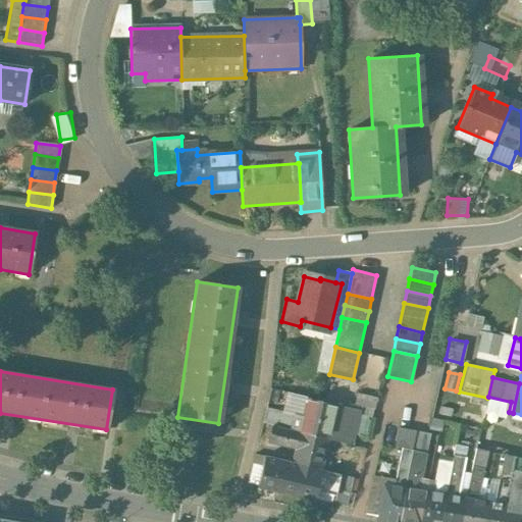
[(358,405),(376,408),(378,395),(360,392),(358,405)]
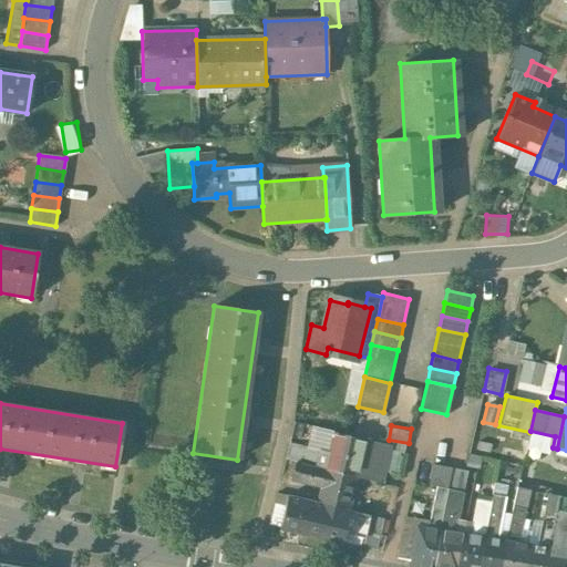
[(384,449),(330,436),(330,437),(331,437),(362,445),(356,477),(377,482),(384,449)]
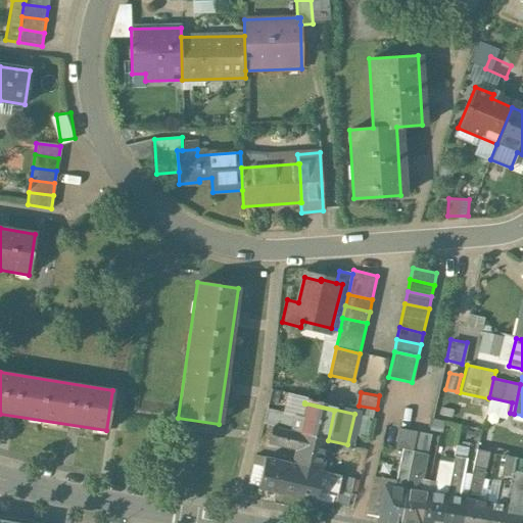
[(334,411),(305,403),(301,420),(298,434),(328,440),(334,411)]
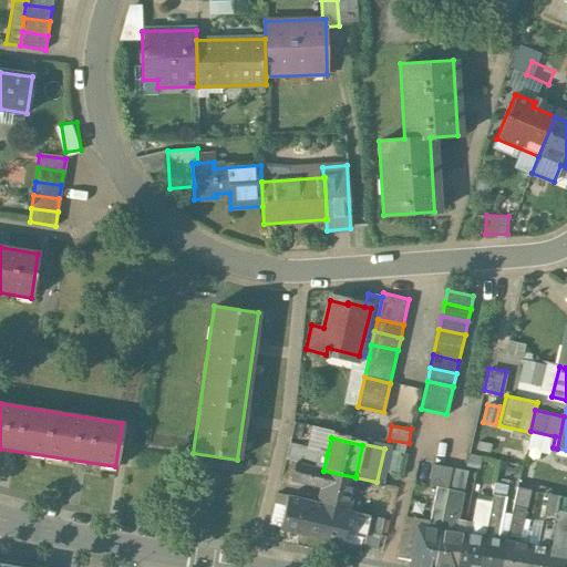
[(327,455),(312,452),(309,467),(323,471),(327,455)]
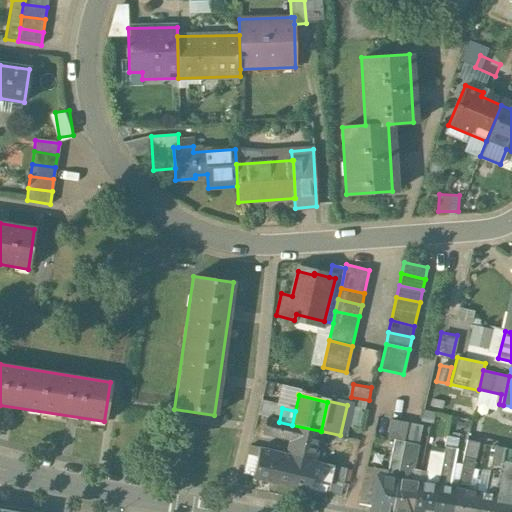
[(279,422),(265,419),(261,436),(288,442),(292,425),(279,422)]
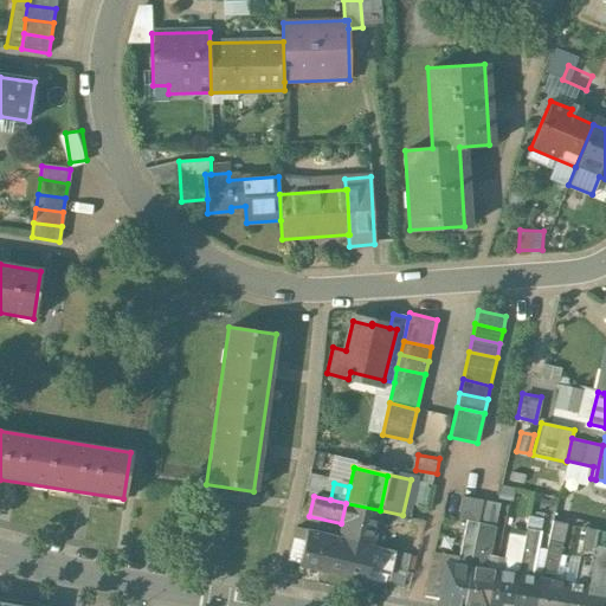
[(380,510),(346,503),(341,523),(337,539),(372,546),(380,510)]
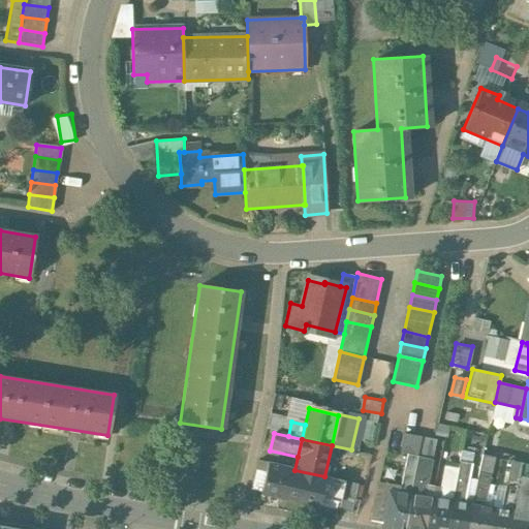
[(411,490),(410,495),(426,497),(433,459),(417,456),(411,490)]
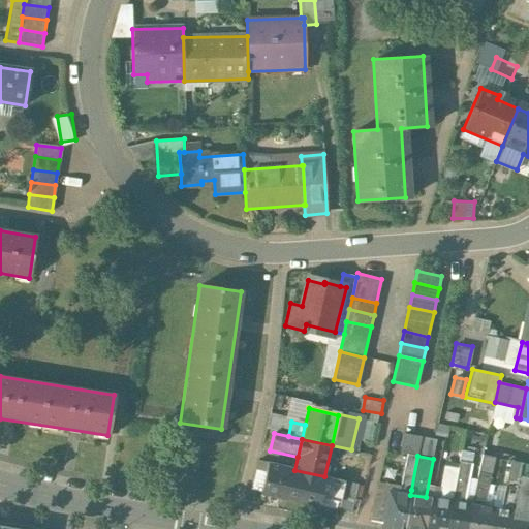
[(528,464),(522,463),(520,478),(528,479),(528,464)]
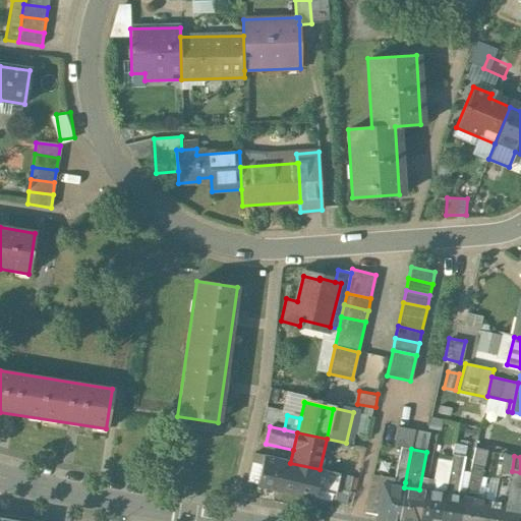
[(278,460),(263,457),(255,485),(271,489),(278,460)]
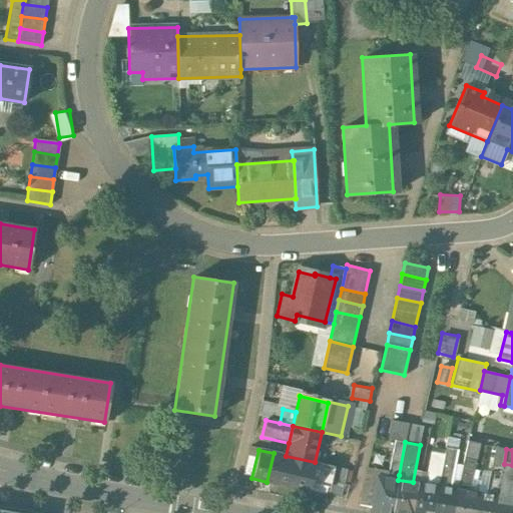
[(478,455),(465,452),(457,489),(471,492),(478,455)]
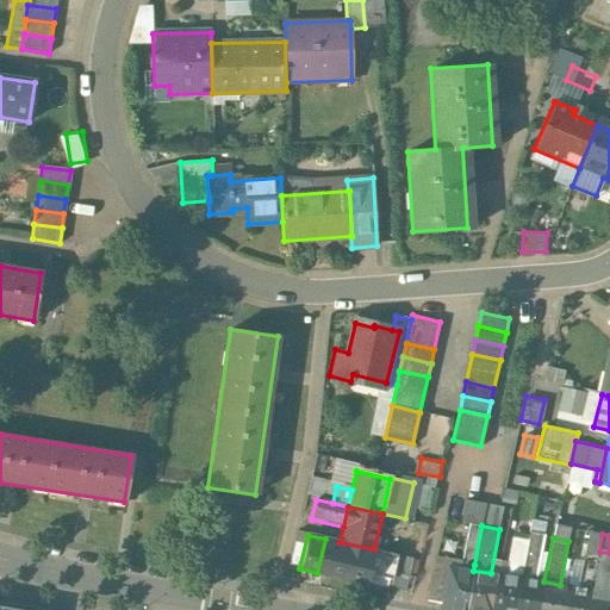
[(340,542),(325,539),(317,573),(366,584),(374,549),(340,542)]
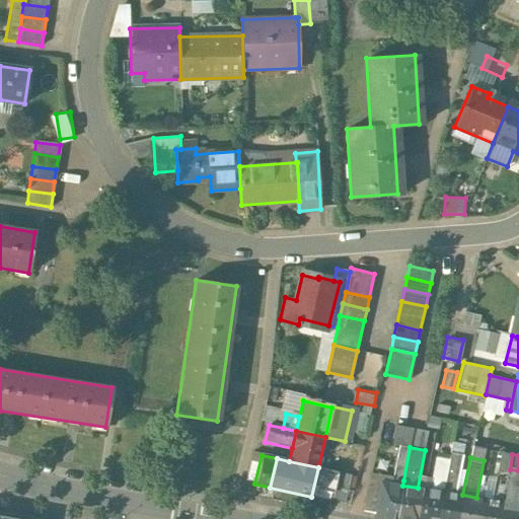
[(449,460),(438,458),(432,491),(442,492),(449,460)]
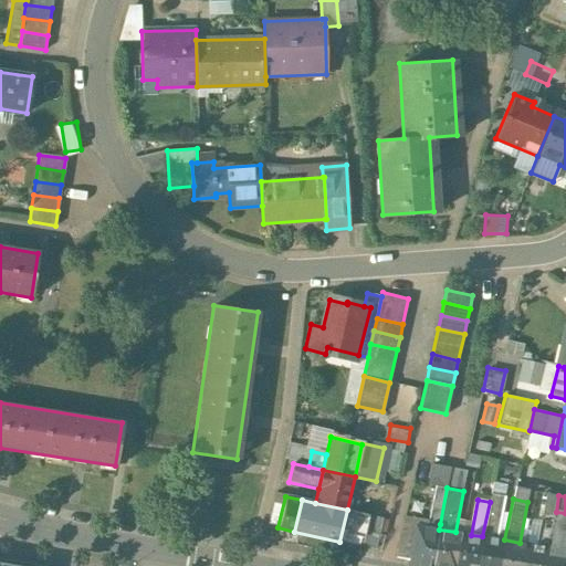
[(503,504),(490,502),(482,536),(496,538),(503,504)]
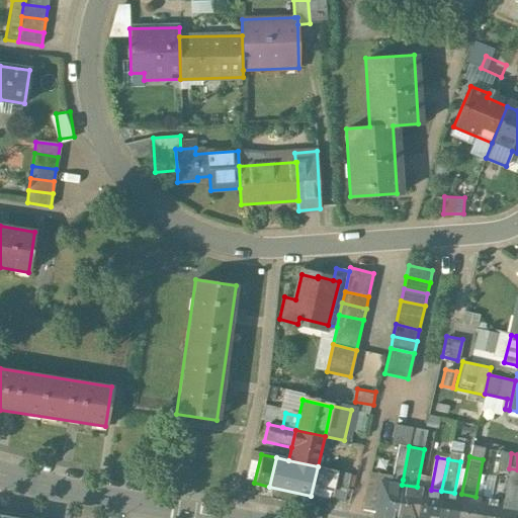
[(349,473),(335,469),(327,500),(342,503),(349,473)]
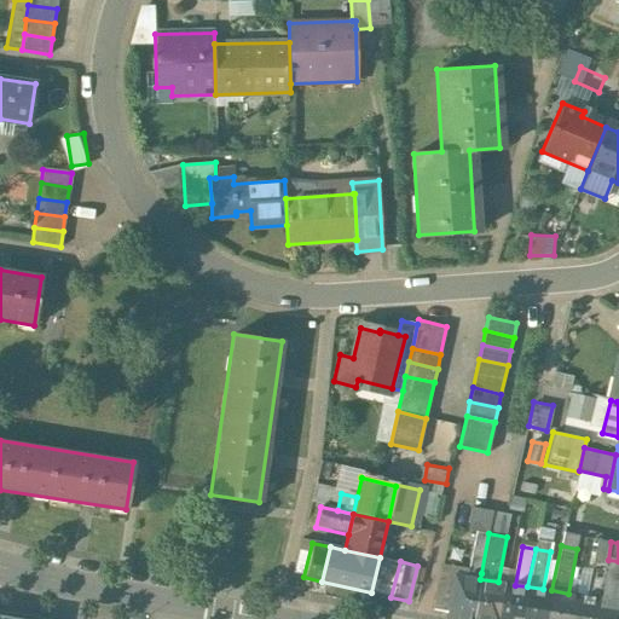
[(607,565),(595,562),(588,596),(601,599),(606,567),(607,565)]
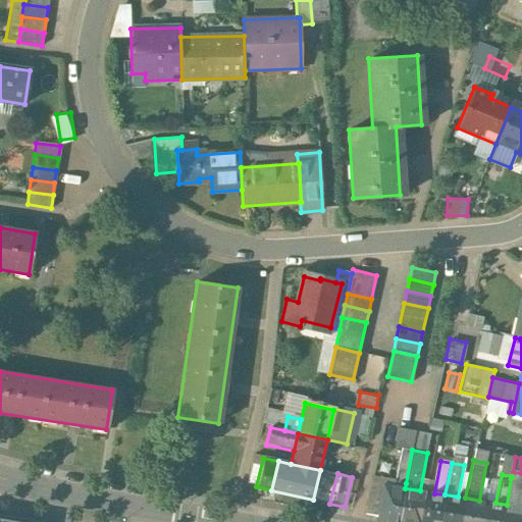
[(521,479),(511,478),(507,505),(521,507),(521,479)]
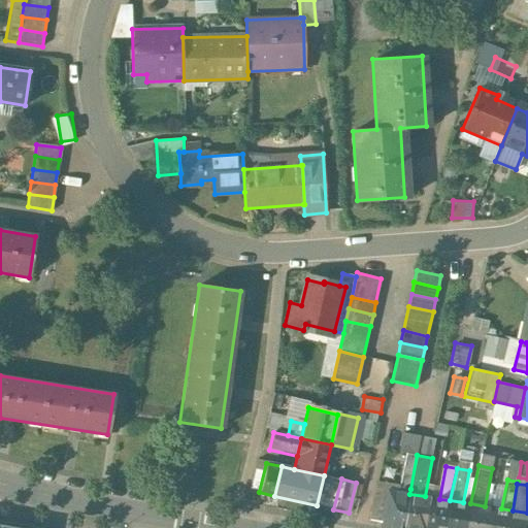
[(399,492),(387,490),(382,527),(385,527),(402,527),(409,494),(399,492)]
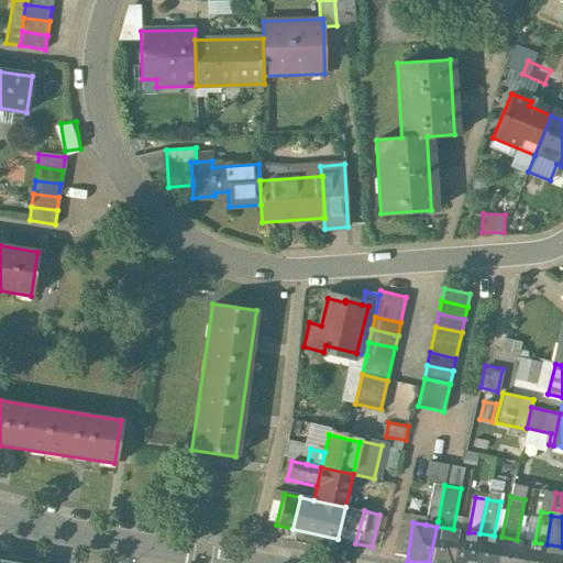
[(453,529),(437,527),(429,562),(452,562),(459,530),(453,529)]
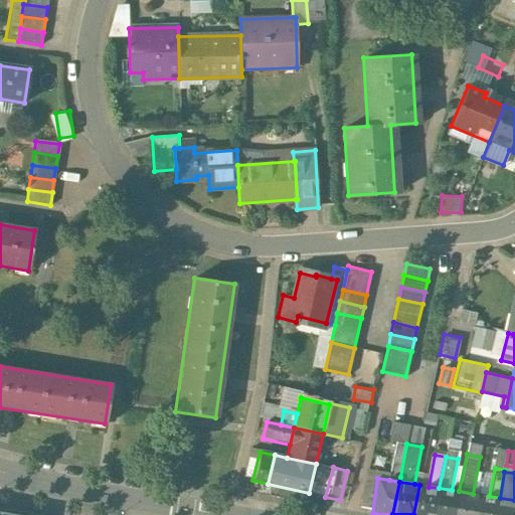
[(428,487),(419,485),(413,514),(434,514),(439,488),(428,487)]
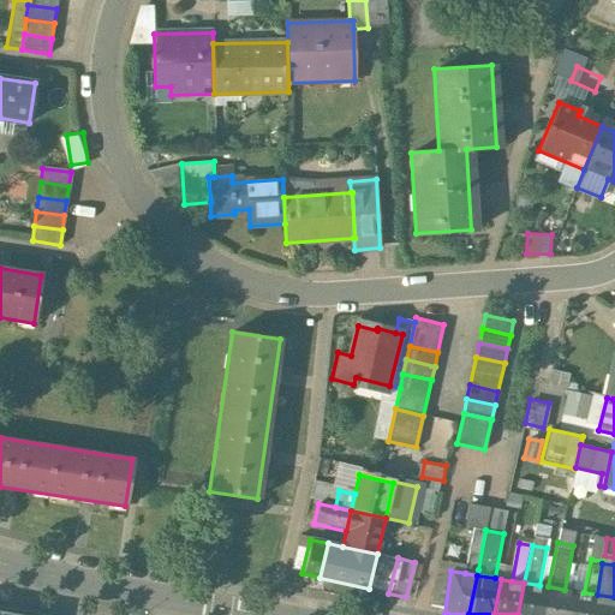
[(539,585),(524,583),(518,614),(543,614),(548,586),(539,585)]
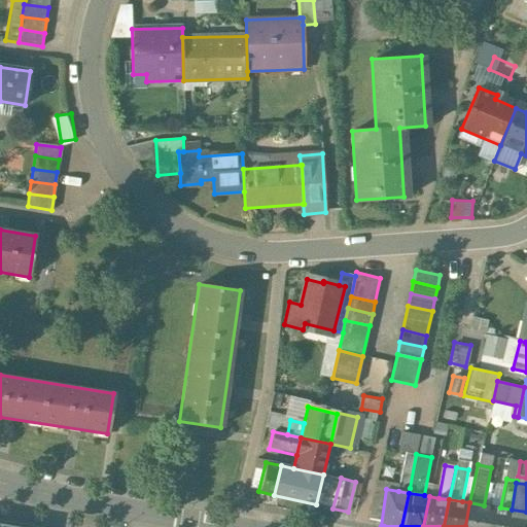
[(484,505),(469,502),(465,526),(487,526),(491,506),(484,505)]
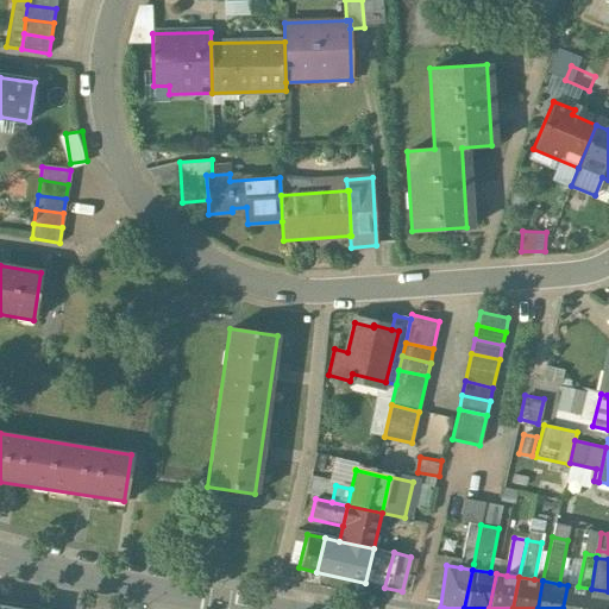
[(578,586),(567,585),(563,608),(586,608),(591,589),(578,586)]
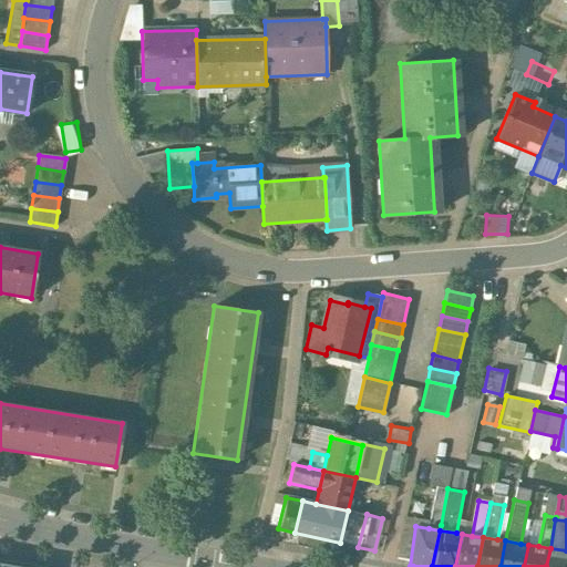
[(566,566),(566,550),(550,548),(546,566),(566,566)]
